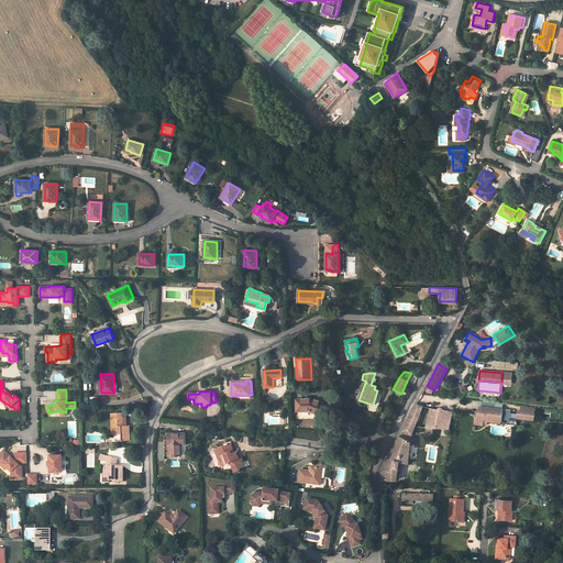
[(301,400),(301,393),(295,393),(295,400),(296,400),(297,410),(309,410),(318,412),(319,412),(320,412),(321,411),(322,410),(323,409),(323,408),(323,407),(322,405),(322,404),(320,403),(318,401),(316,400),(313,400),(311,399),(301,400)]
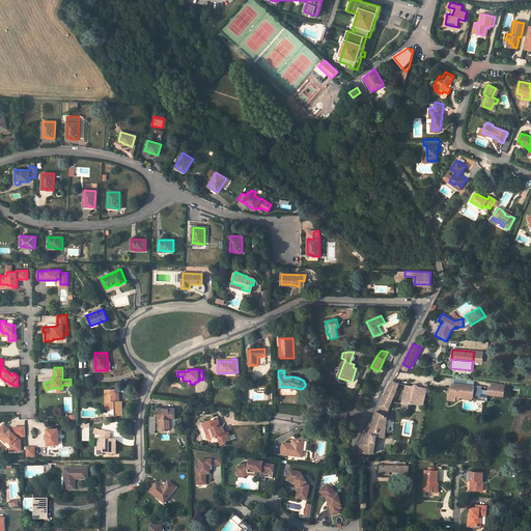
[(450,380),(448,398),(473,400),(474,382),(450,380)]
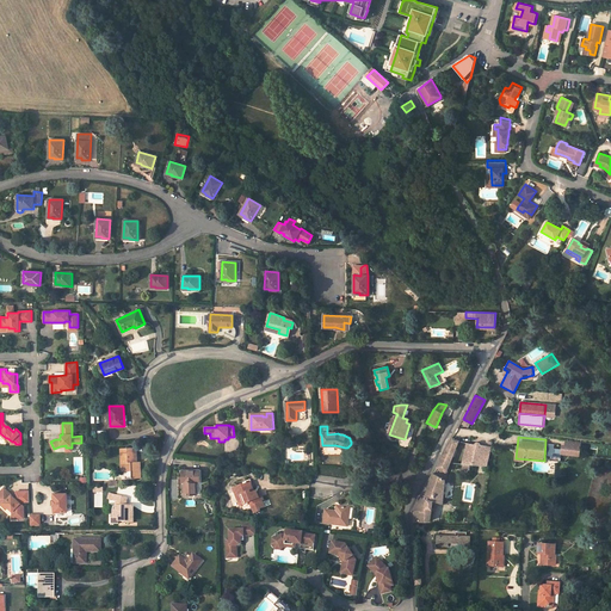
[(414,522),(431,522),(433,500),(443,504),(446,473),(460,440),(452,438),(426,487),(414,511),(414,522)]
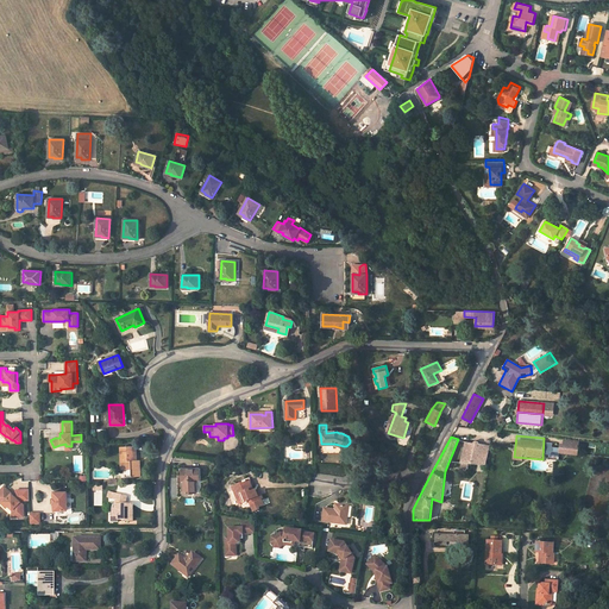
[(558,445),(544,443),(542,456),(558,457),(558,453),(578,454),(579,440),(563,438),(563,444),(558,443),(558,445)]
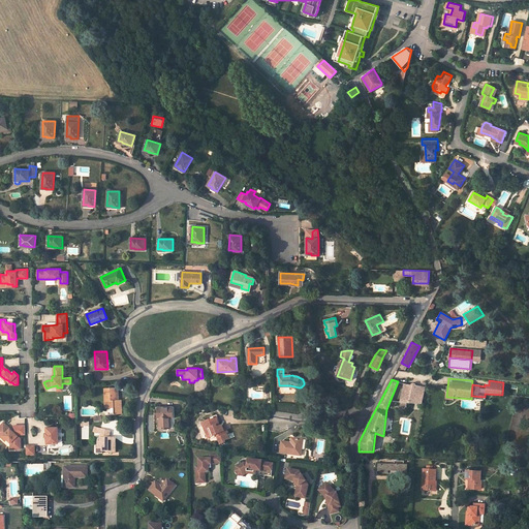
[(404,383),(400,401),(422,403),(425,386),(416,385),(416,383),(414,382),(413,382),(412,382),(411,383),(411,384),(404,383)]
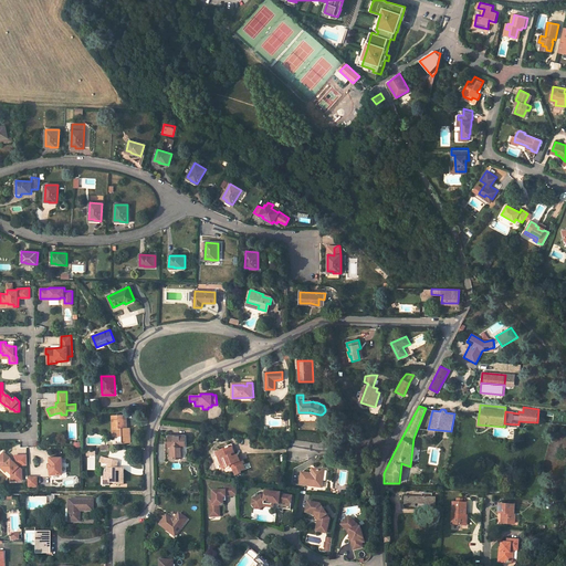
[(127,427),(126,415),(112,415),(113,437),(123,436),(123,442),(130,442),(130,429),(127,429),(127,427)]
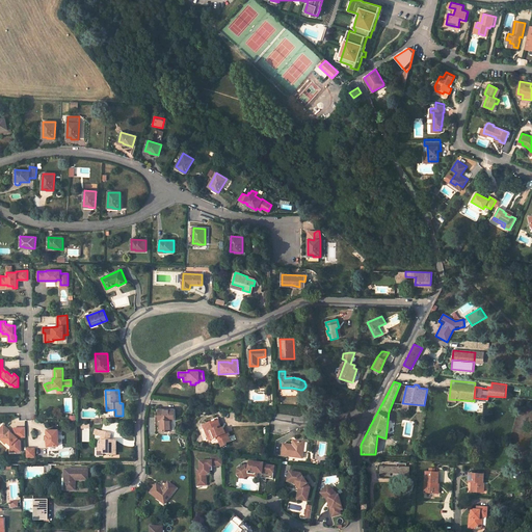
[(175,420),(174,409),(158,409),(159,420),(160,420),(161,430),(171,430),(171,420),(175,420)]
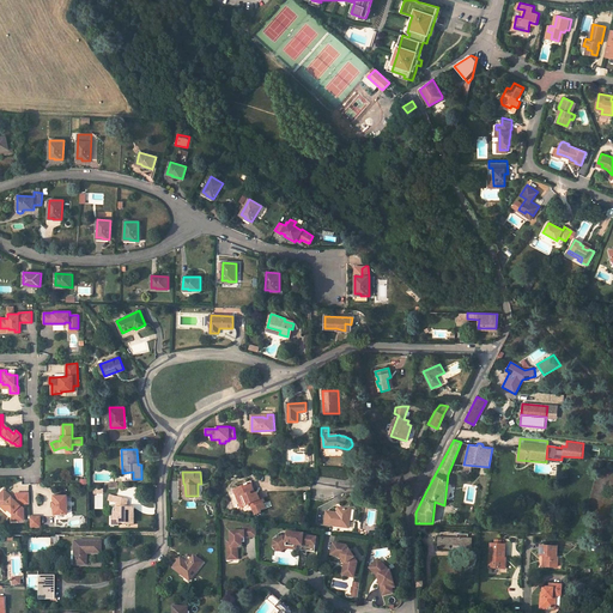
[(254,496),(249,484),(240,489),(241,491),(237,492),(240,498),(241,498),(240,499),(243,507),(252,504),(253,508),(252,508),(255,515),(261,513),(261,511),(266,509),(263,504),(265,503),(262,496),(259,497),(258,495),(254,496)]
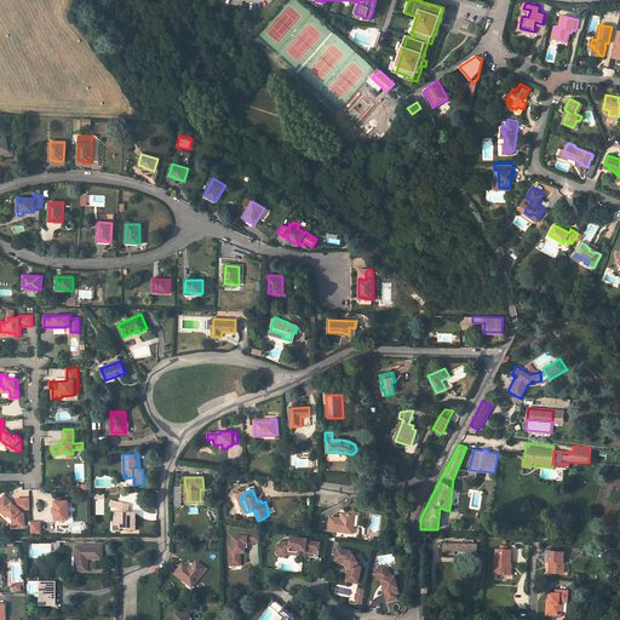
[(24,526),(24,514),(21,510),(22,509),(30,509),(29,498),(17,498),(17,501),(15,504),(13,503),(4,494),(0,499),(0,506),(4,510),(1,512),(6,516),(9,514),(12,518),(13,526),(24,526)]
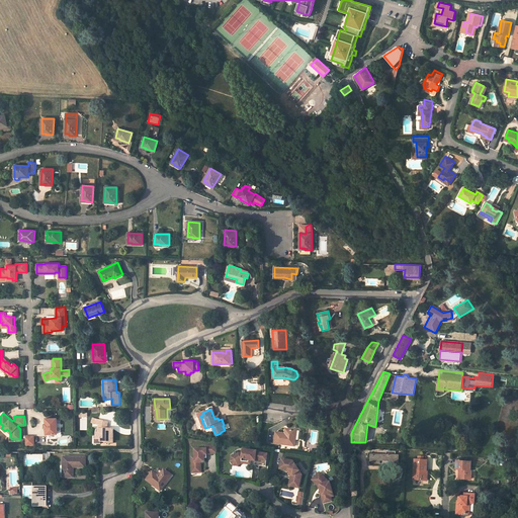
[(45,424),(45,427),(46,428),(47,433),(57,433),(57,418),(46,418),(46,423),(45,423),(45,424)]
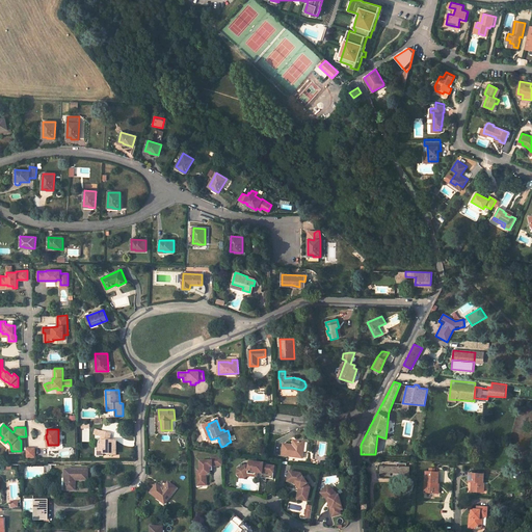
[(116,445),(116,441),(110,441),(107,441),(107,437),(108,433),(96,429),(95,433),(102,436),(101,439),(101,444),(99,444),(99,450),(96,450),(97,454),(102,454),(102,453),(109,453),(109,452),(114,452),(114,445),(116,445)]
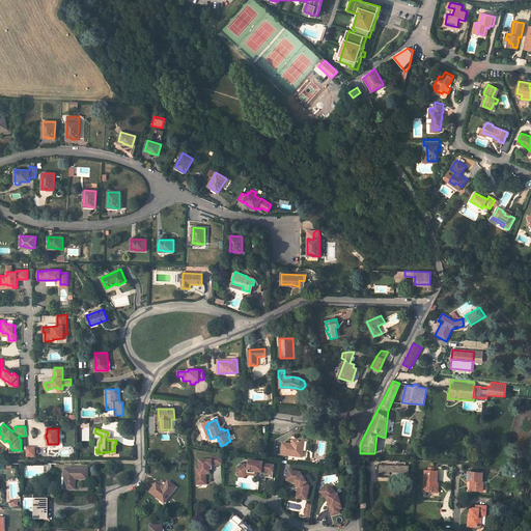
[(281,455),(302,457),(303,451),(301,451),(302,442),(294,441),(294,445),(291,445),(282,444),(281,455)]
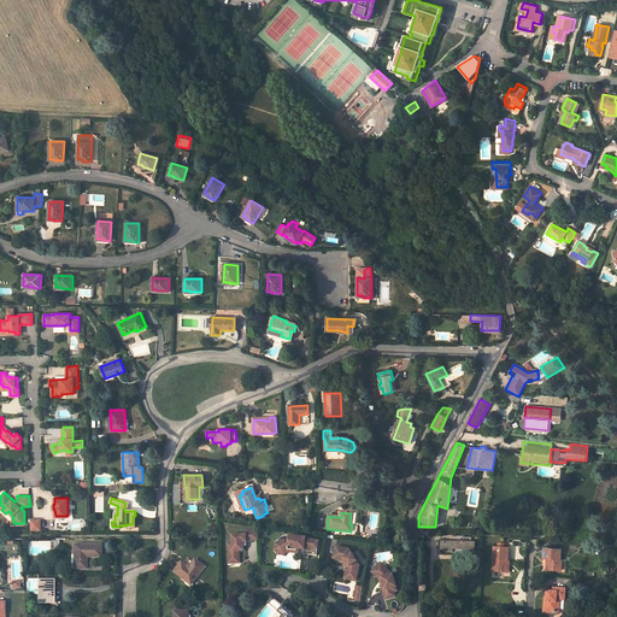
[(40,518),(30,519),(30,529),(41,529),(40,518)]
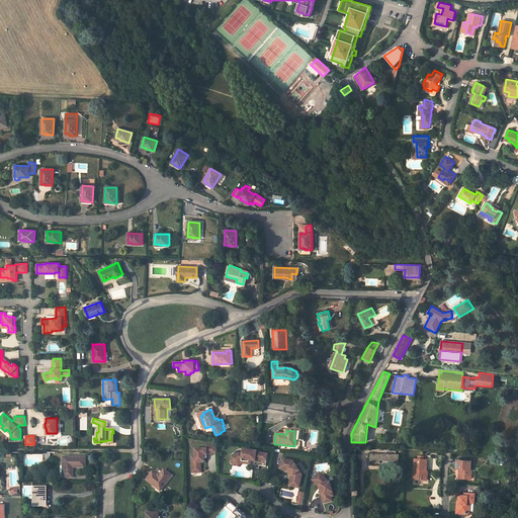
[(217,454),(217,446),(205,446),(206,449),(194,449),(194,457),(194,462),(191,462),(192,470),(200,469),(200,462),(202,462),(204,461),(204,458),(203,458),(202,457),(203,455),(206,455),(206,454),(217,454)]
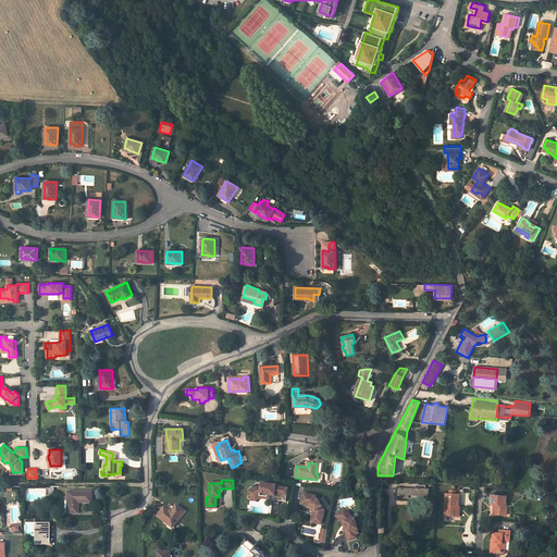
[(280,490),(274,489),(275,485),(260,484),(260,489),(256,487),(250,492),(249,493),(249,496),(251,498),(255,499),(258,496),(260,496),(261,493),(263,494),(263,495),(269,496),(274,496),(274,494),(274,493),(279,494),(279,495),(277,500),(285,502),(287,489),(280,487),(280,490)]
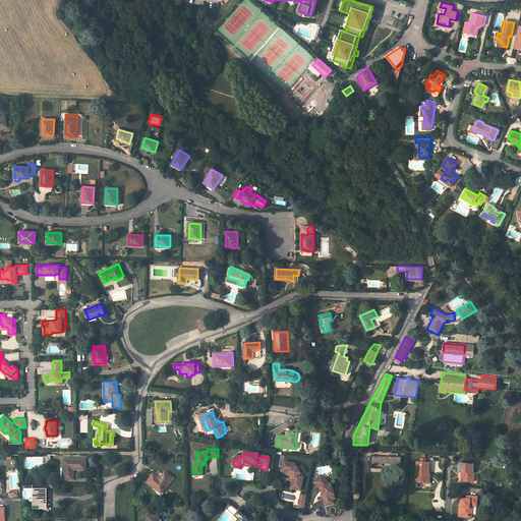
[(44,463),(57,463),(57,459),(56,455),(44,455),(44,463)]
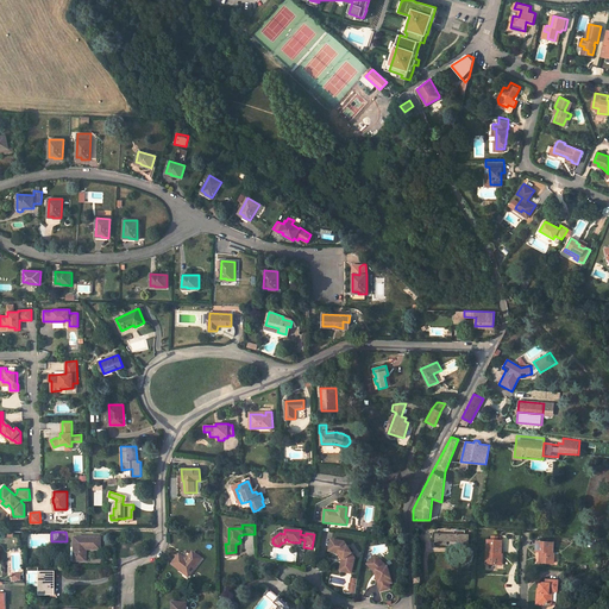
[(470,535),(435,534),(435,545),(469,546),(470,535)]
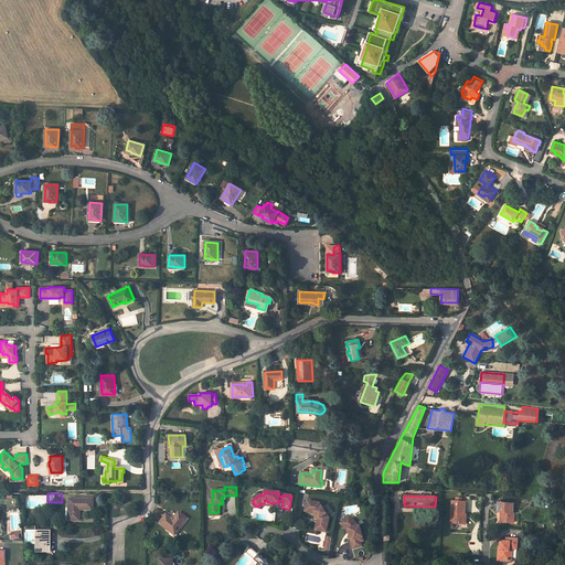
[(253,500),(254,499),(253,497),(251,499),(251,503),(253,508),(258,509),(262,505),(273,507),(273,503),(267,502),(267,501),(265,500),(264,503),(262,503),(258,507),(255,505),(253,503),(253,500)]
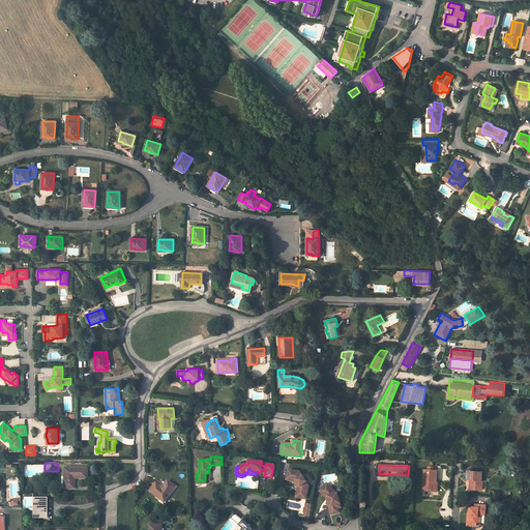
[(88,478),(87,468),(65,468),(64,489),(76,489),(75,478),(88,478)]
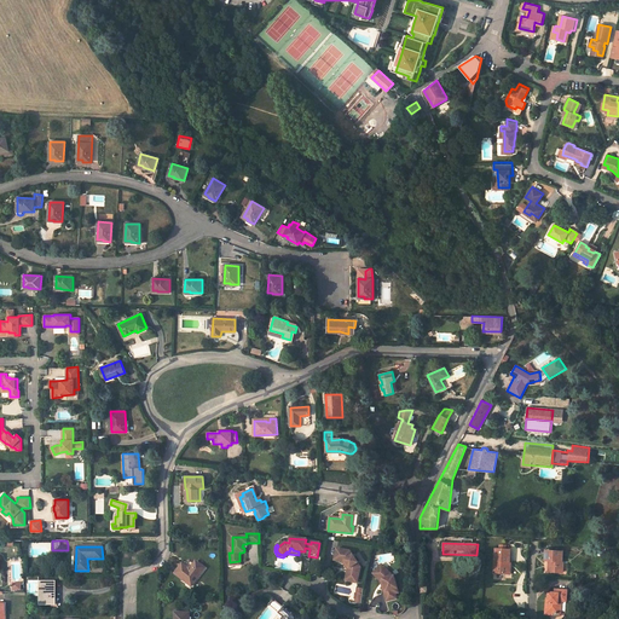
[(359,567),(350,551),(336,549),(334,561),(342,562),(343,561),(350,568),(347,577),(357,579),(359,567)]
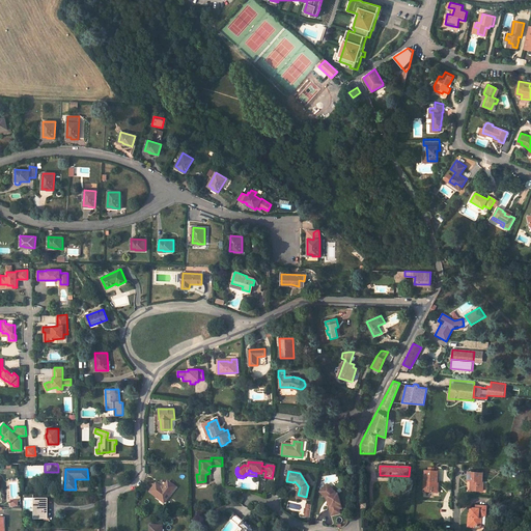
[(437,482),(437,472),(424,471),(423,492),(436,493),(437,482)]
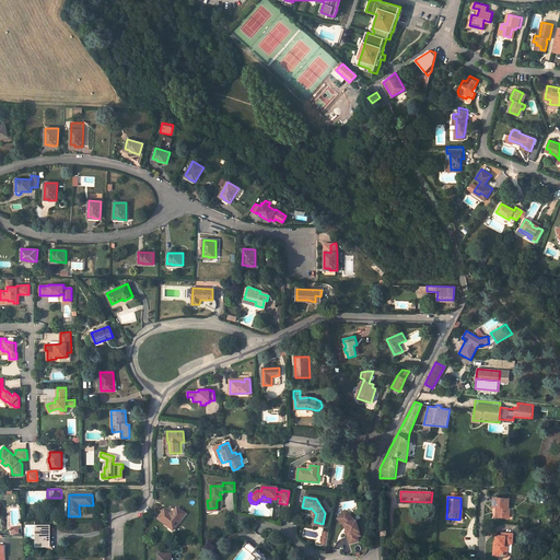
[(510,498),(493,497),(492,506),(497,506),(499,506),(498,516),(509,517),(510,506),(509,506),(510,498)]
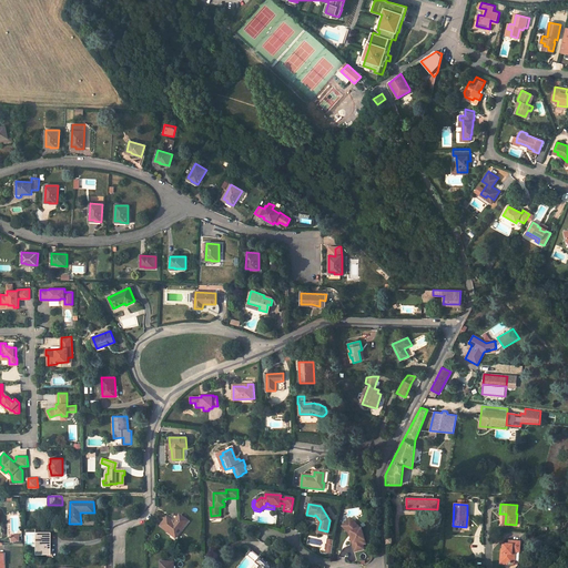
[(189,521),(180,515),(174,523),(168,517),(161,527),(173,537),(179,529),(181,530),(189,521)]
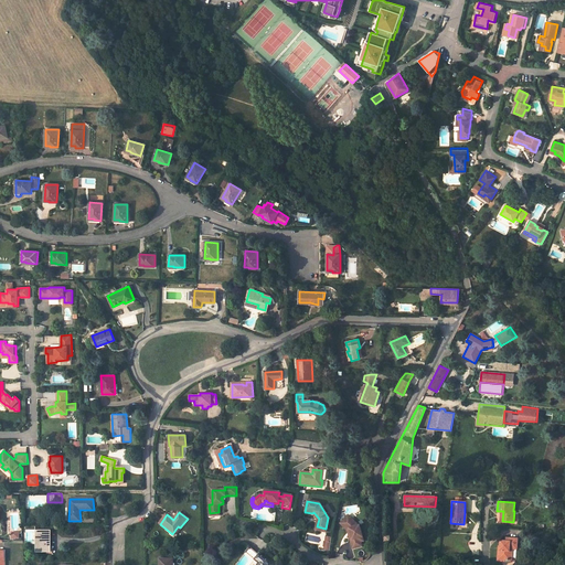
[(317,526),(319,519),(313,512),(312,513),(317,519),(315,530),(326,532),(326,529),(317,526)]
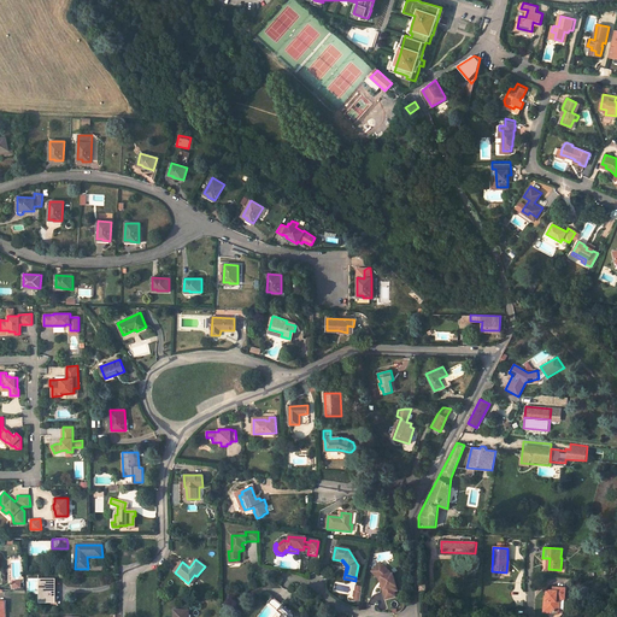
[(375,570),(381,564),(380,563),(370,571),(378,580),(381,591),(383,589),(380,577),(375,573),(375,570)]
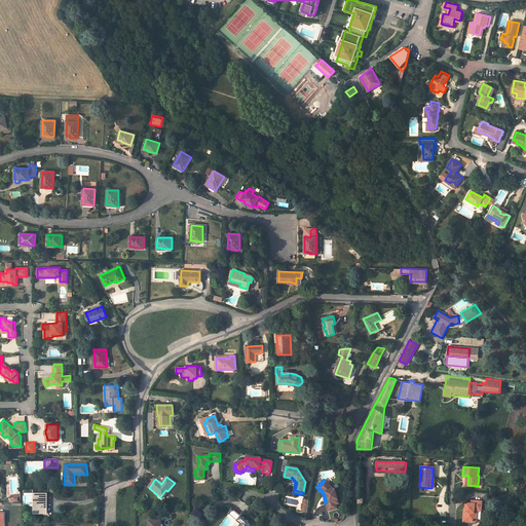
[(332,488),(325,481),(320,486),(320,488),(324,492),(327,502),(325,503),(327,511),(336,509),(335,504),(337,504),(334,490),(332,490),(332,488)]
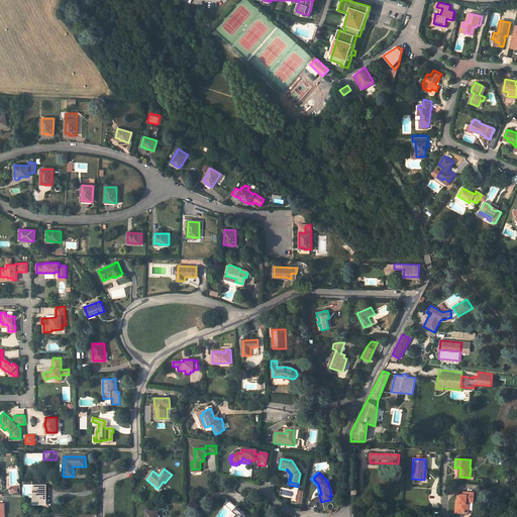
[(45,505),(46,486),(33,486),(33,505),(45,505)]
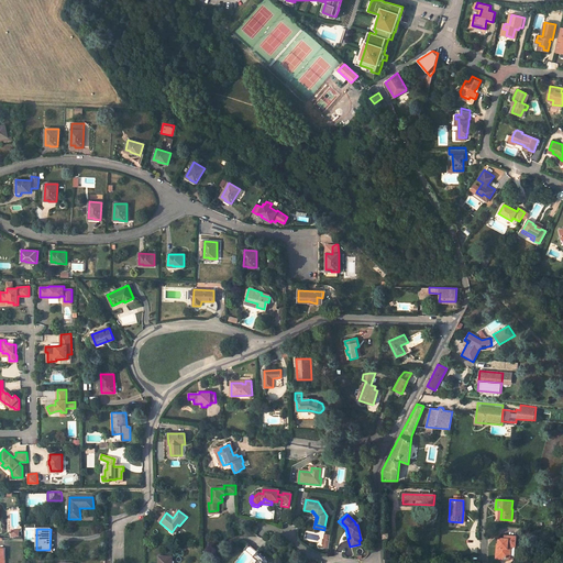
[(516,548),(517,538),(505,537),(505,540),(499,540),(499,544),(499,549),(497,548),(496,559),(503,560),(503,558),(510,559),(511,548),(516,548)]
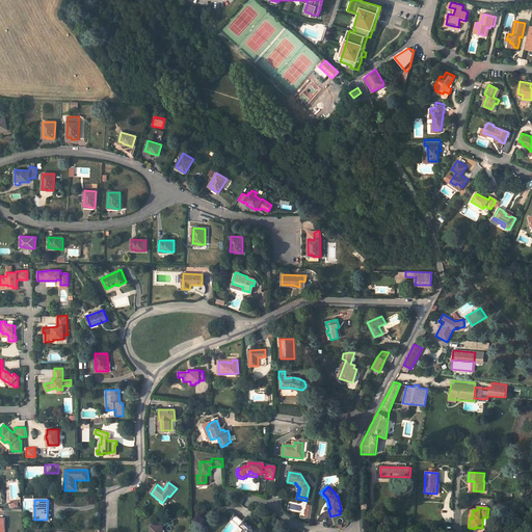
[(251,531),(254,530),(244,522),(239,527),(243,530),(242,531),(251,531)]
